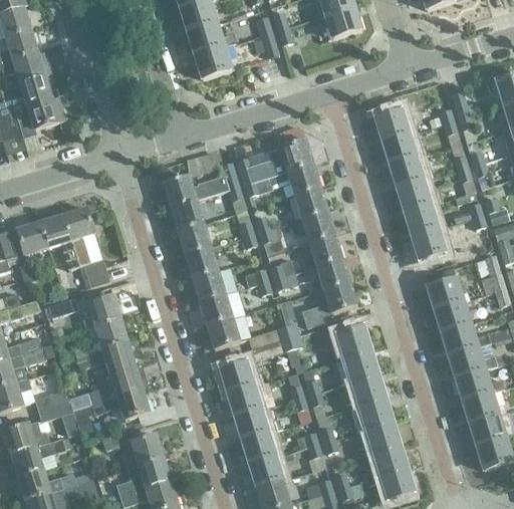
[(0,0),(0,13),(24,6),(22,0),(0,0)]
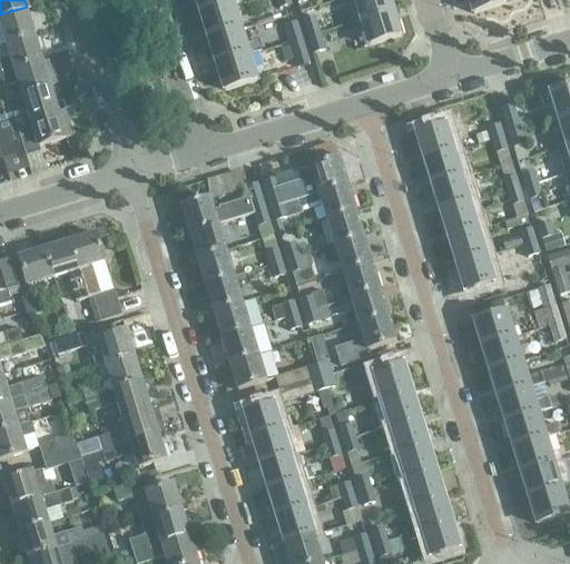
[(198,0),(202,11),(233,1),(236,0),(198,0)]
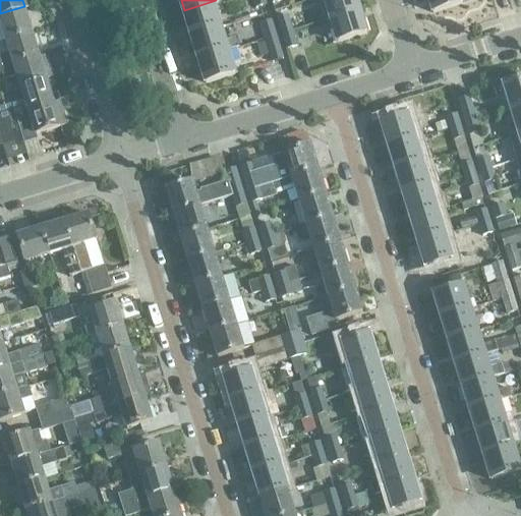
[(325,0),(330,15),(359,6),(357,0),(325,0)]
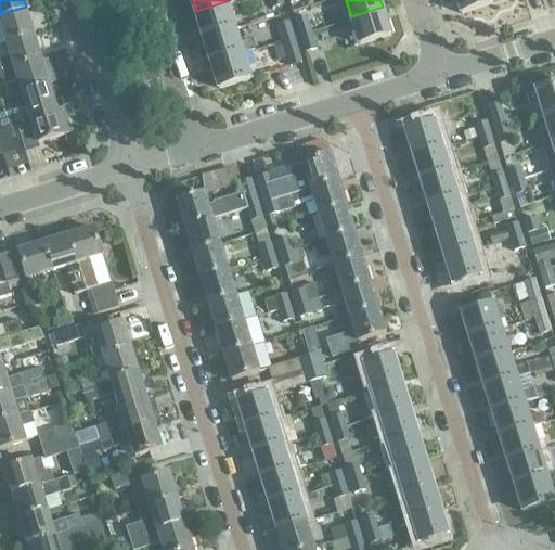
[(457,0),(461,10),(492,0),(457,0)]
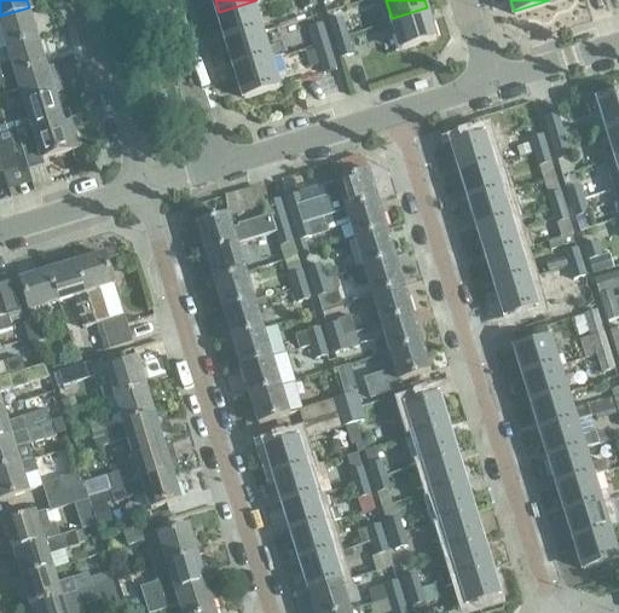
[(227,39),(261,28),(253,1),(219,12),(227,39)]
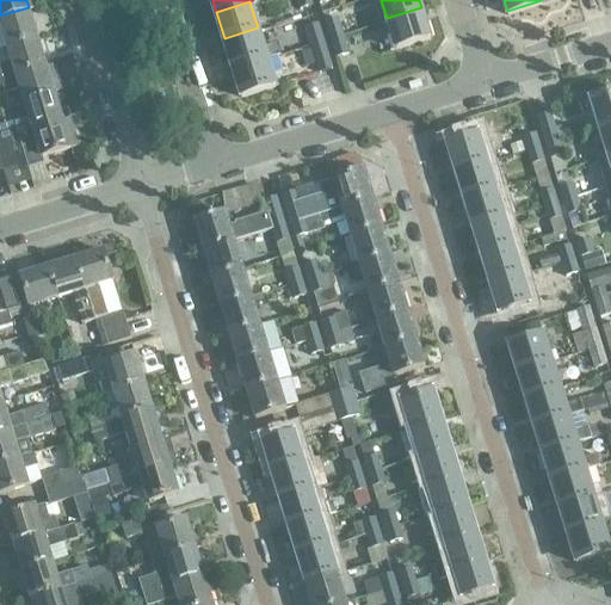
[(6,44),(38,35),(29,7),(0,16),(0,23),(1,29),(6,44)]
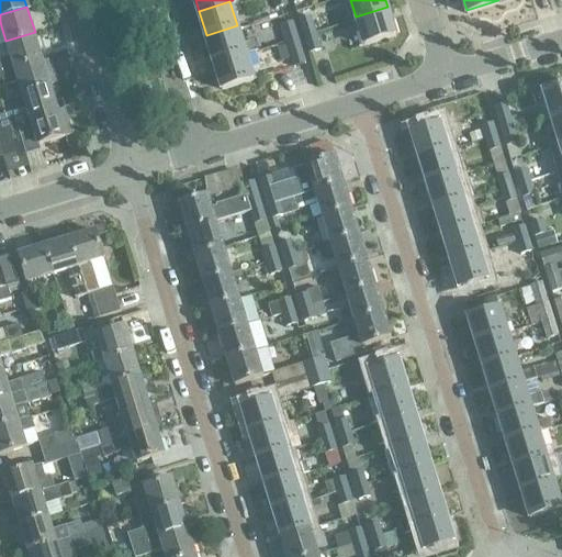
[(388,7),(356,17),(363,42),(396,32),(388,7)]
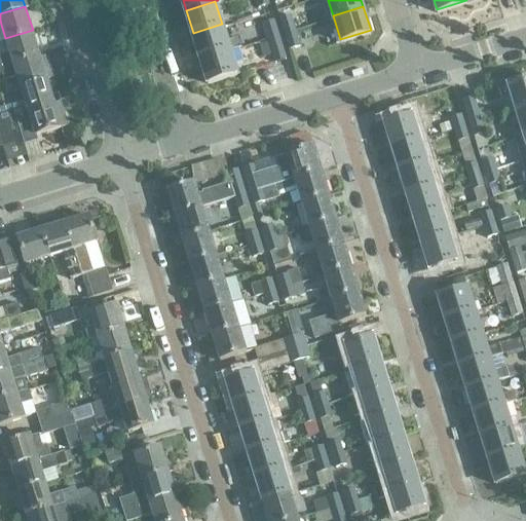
[(285,30),(295,27),(290,11),(279,14),(285,30)]
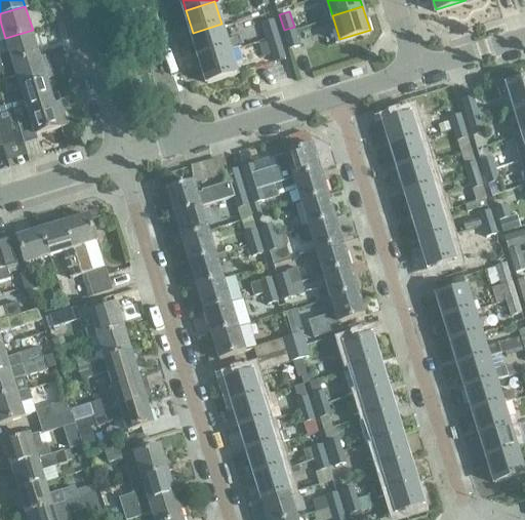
[(268,35),(278,32),(273,16),(263,20),(268,35)]
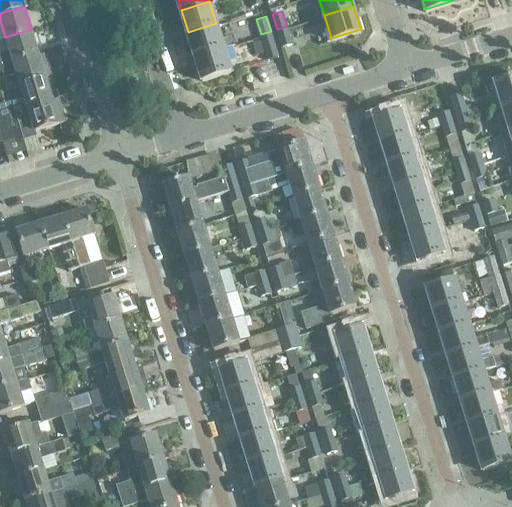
[(216,23),(188,32),(195,55),(223,46),(235,42),(232,33),(220,36),(216,23)]
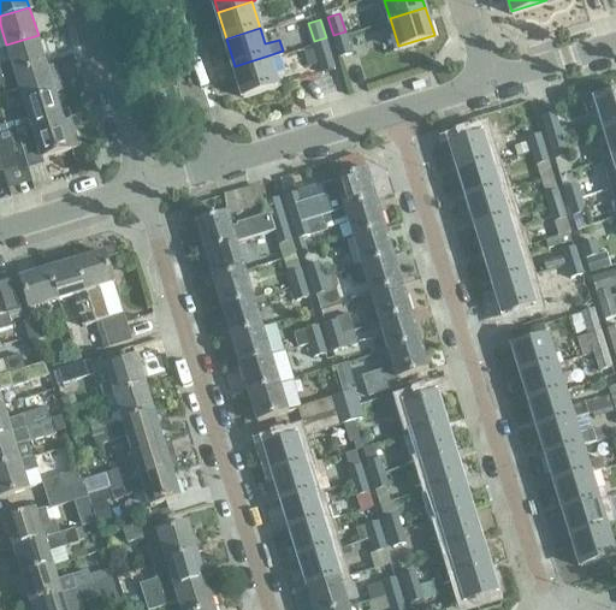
[(345,31),(333,35),(338,54),(351,49),(345,31)]
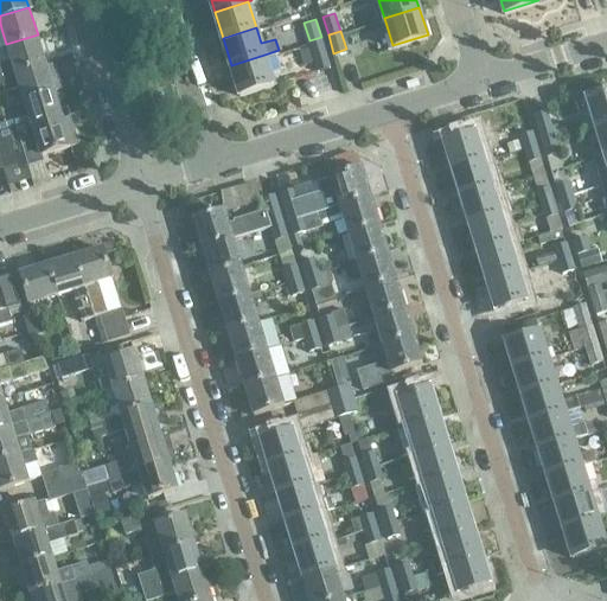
[(38,34),(6,44),(11,57),(0,59),(0,76),(46,62),(38,34)]
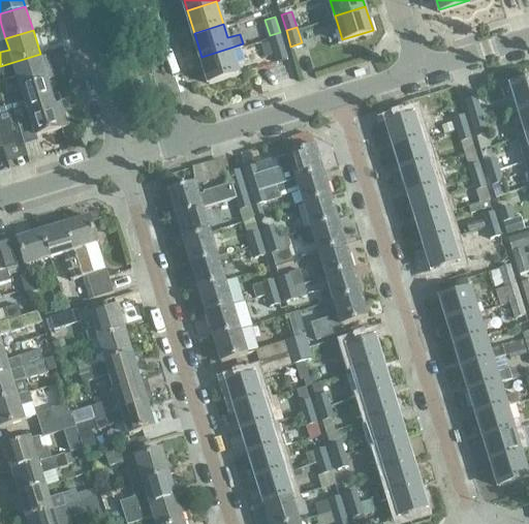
[(280,32),(270,35),(270,37),(260,39),(265,55),(274,52),(277,59),(287,56),(280,32)]
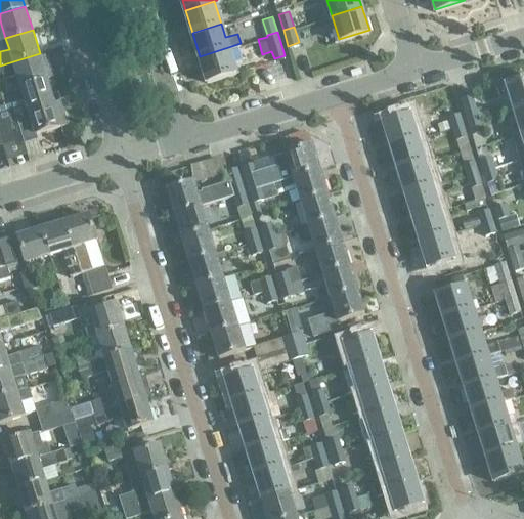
[(228,47),(200,56),(207,80),(236,71),(228,47)]
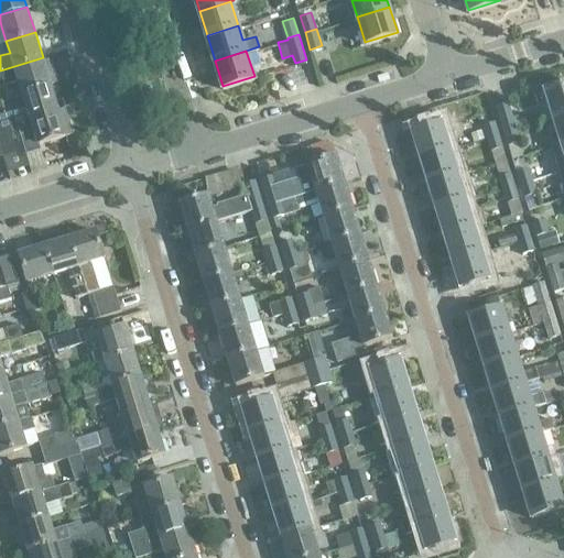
[(21,90),(51,81),(43,57),(0,70),(0,83),(18,78),(21,90)]
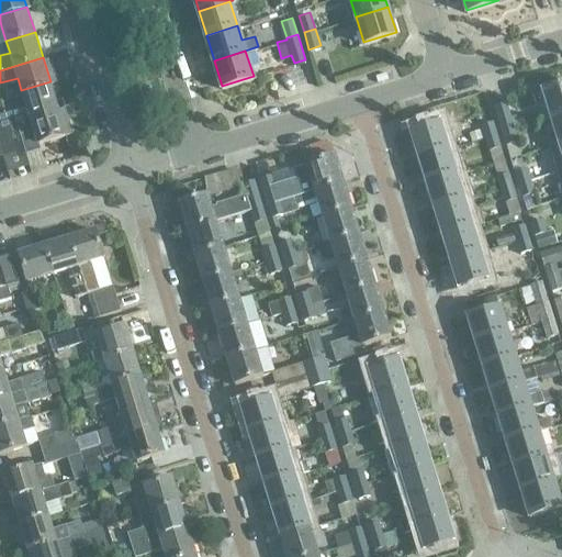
[(258,62),(258,75),(282,75),(281,62),(258,62)]
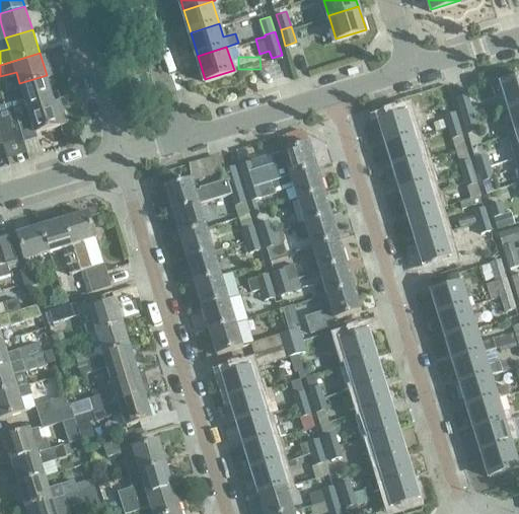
[(24,97),(13,100),(12,98),(0,102),(0,115),(54,98),(47,75),(19,83),(24,97)]
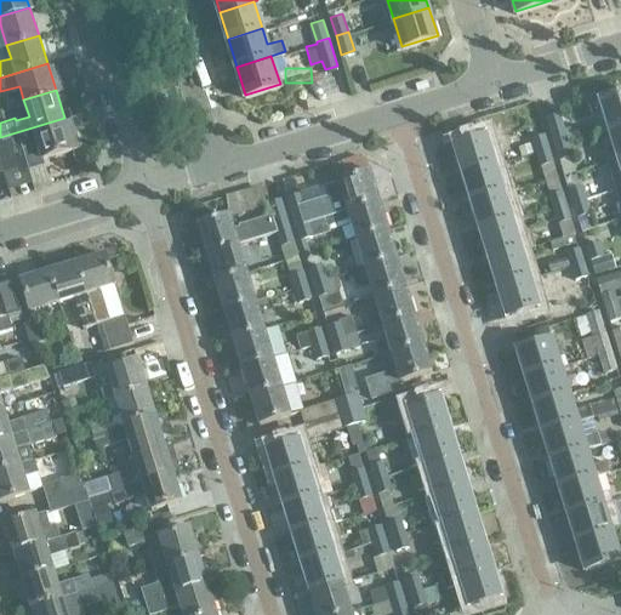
[(610,127),(620,124),(620,91),(600,98),(610,127)]
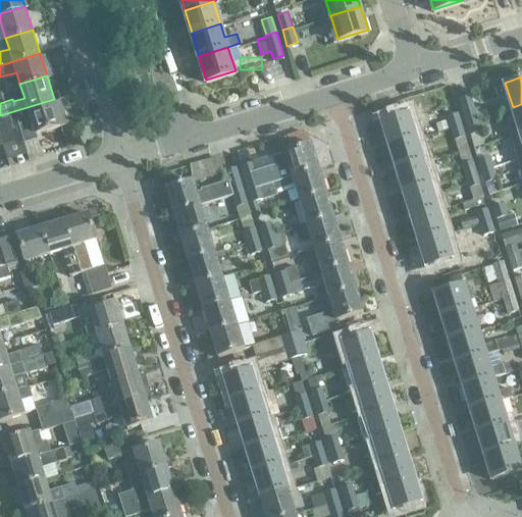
[(467,120),(477,117),(484,115),(480,103),(474,105),(470,93),(459,96),(467,120)]
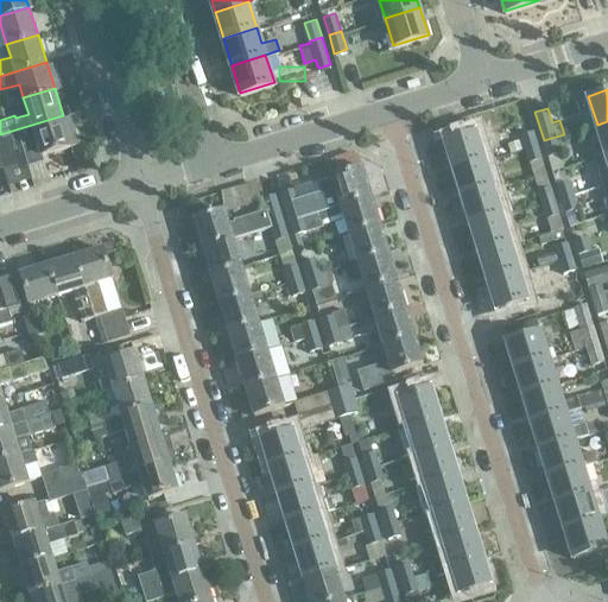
[(63,115),(0,134),(0,158),(2,165),(27,158),(29,163),(43,159),(42,153),(71,144),(78,141),(73,124),(65,126),(63,115)]
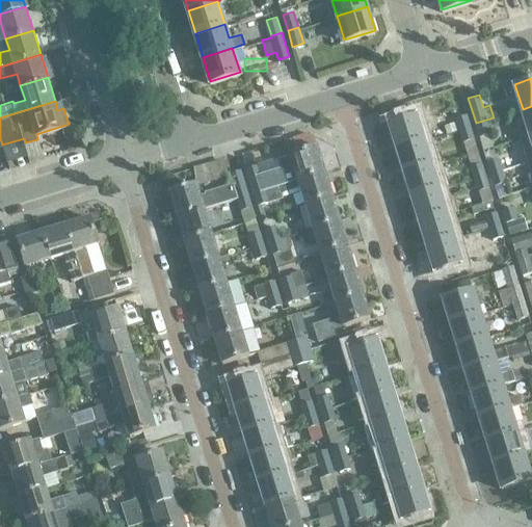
[(531,106),(523,109),(530,133),(531,132),(531,106)]
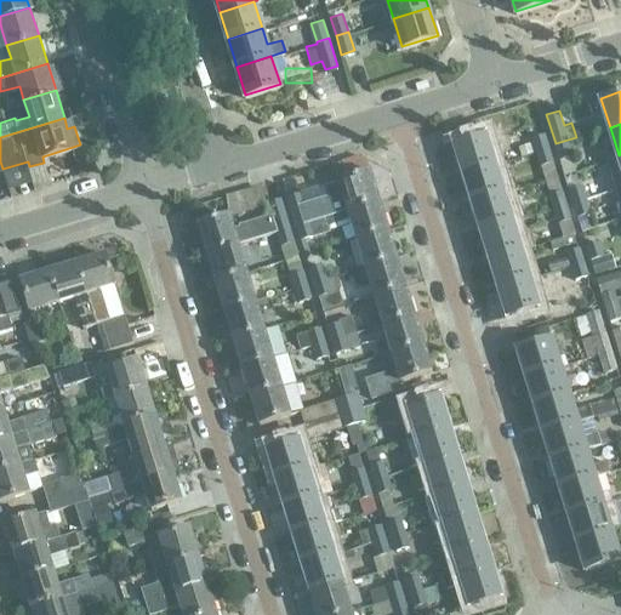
[(536,149),(548,146),(545,131),(531,136),(536,149)]
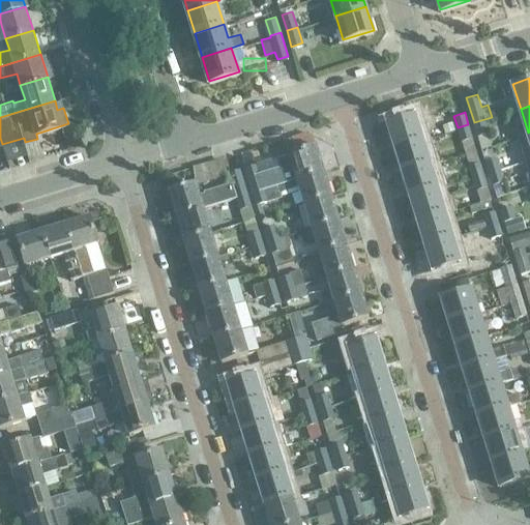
[(396,147),(423,139),(415,113),(388,122),(396,147)]
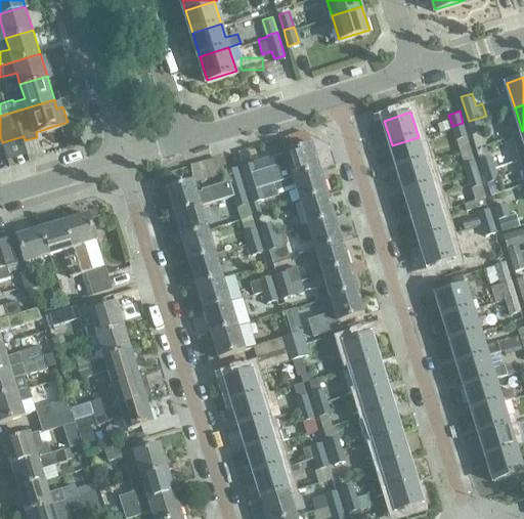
[(479,118),(469,121),(472,132),(483,129),(479,118)]
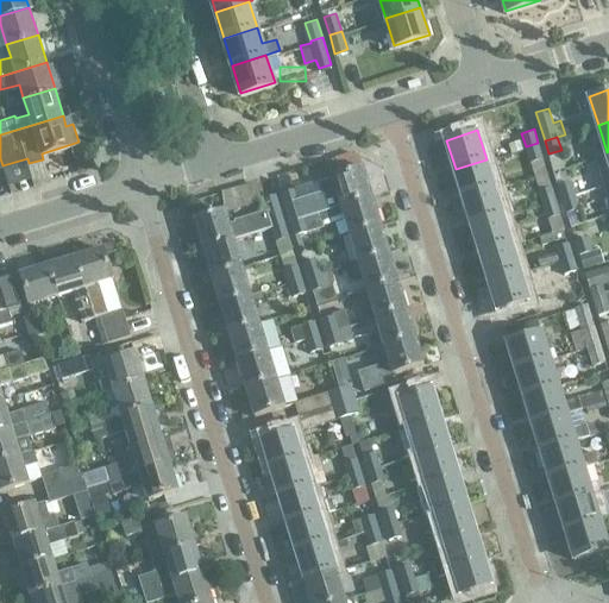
[(538,143),(526,146),(529,159),(542,156),(538,143)]
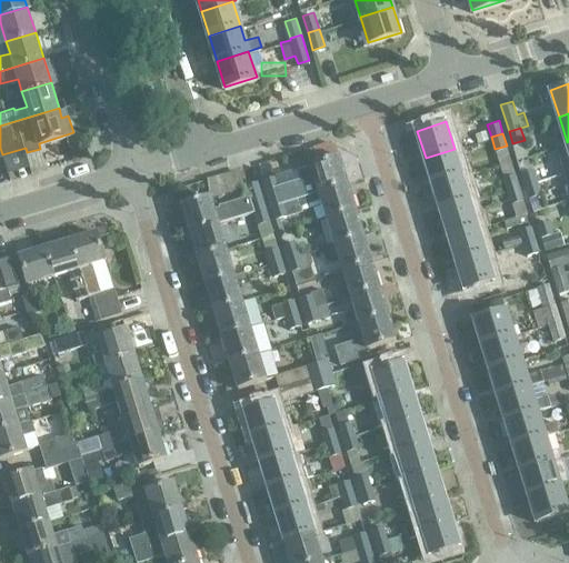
[(530,142),(538,154),(550,146),(542,134),(530,142)]
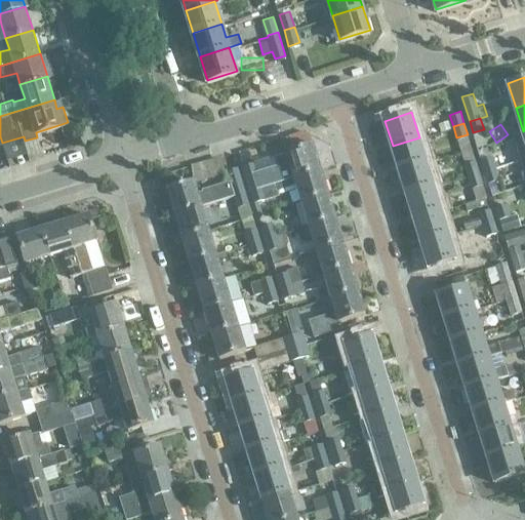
[(520,159),(524,157),(524,130),(523,131),(513,134),(520,159)]
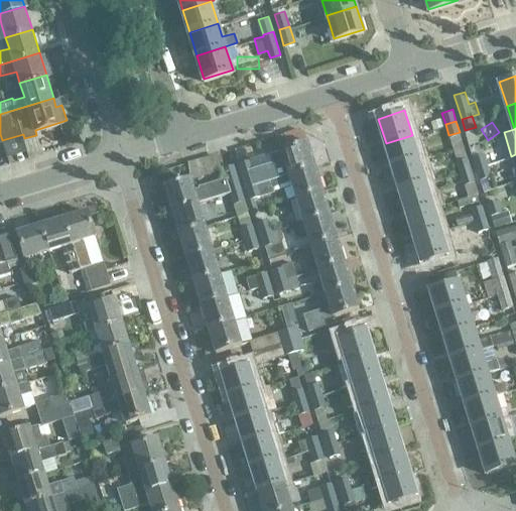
[(393,166),(419,158),(419,157),(430,154),(427,145),(416,149),(412,135),(386,143),(393,166)]
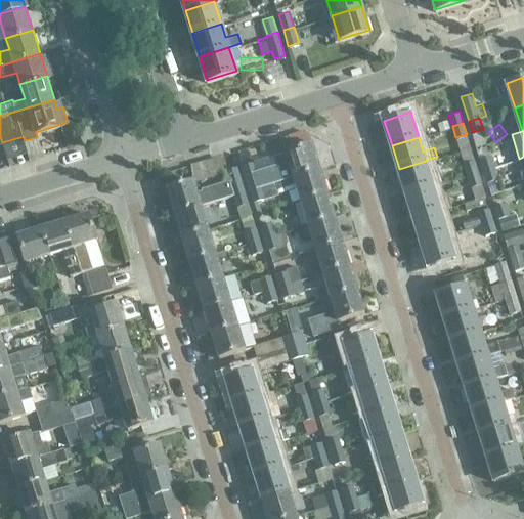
[(294,175),(320,167),(312,141),(276,153),(280,165),(258,172),(254,160),(243,164),(250,188),(261,184),(294,175)]
